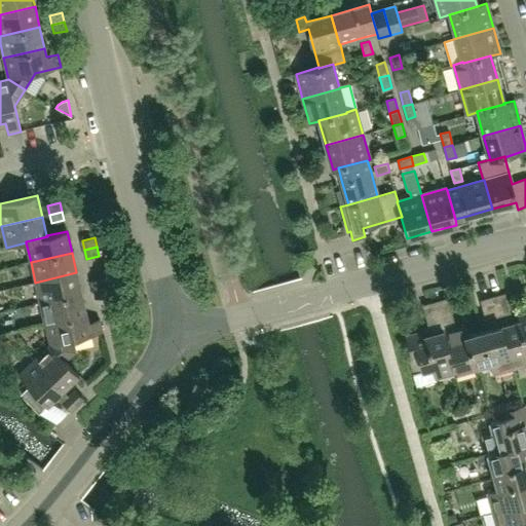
[(81,293),(76,272),(35,283),(40,303),(81,293)]
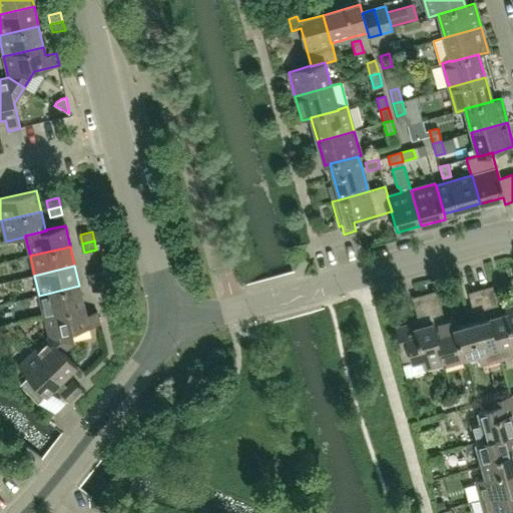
[(89,274),(91,283),(103,280),(101,272),(89,274)]
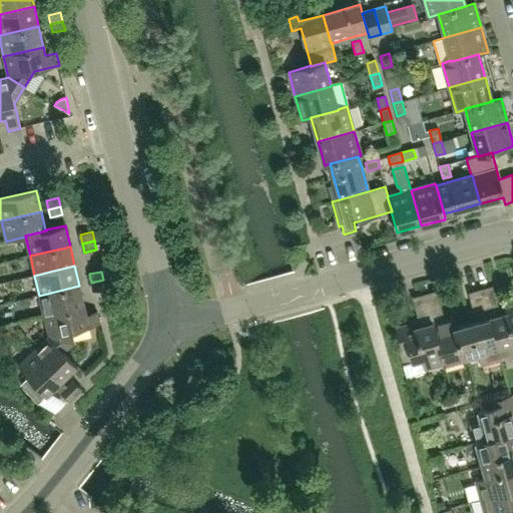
[(105,289),(103,280),(91,283),(93,292),(105,289)]
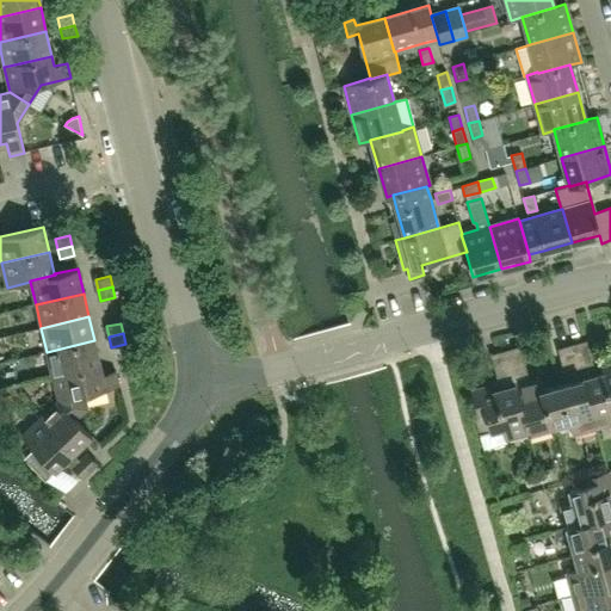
[(100,364),(94,340),(47,352),(53,376),(100,364)]
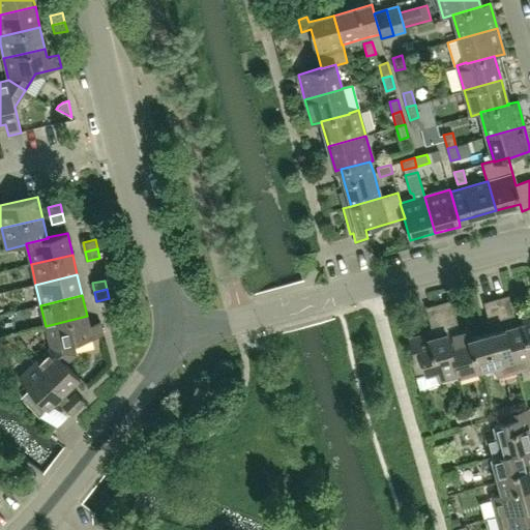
[(529,315),(522,318),(523,323),(517,325),(508,295),(496,298),(516,371),(529,365),(529,315)]
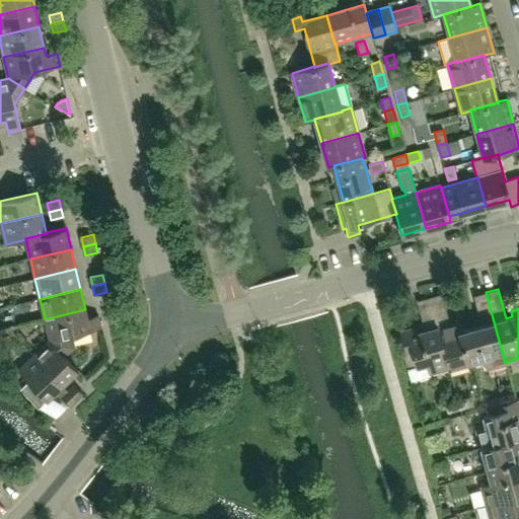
[(505,363),(486,292),(473,296),(482,325),(475,326),(479,343),(463,347),(467,362),(484,358),(487,368),(505,363)]
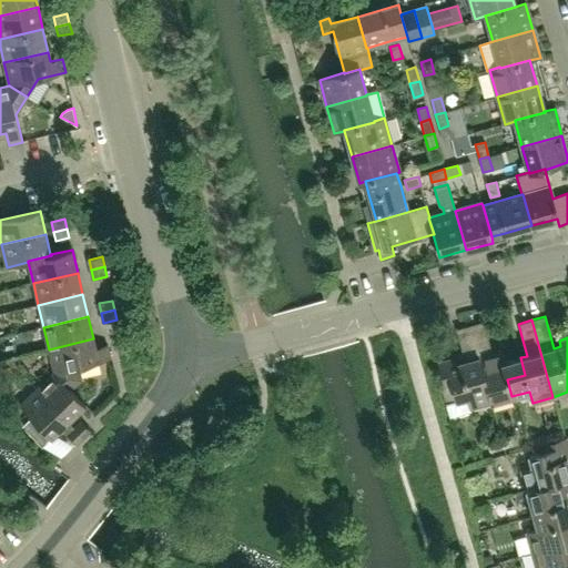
[(507,379),(525,375),(520,357),(503,363),(499,352),(492,354),(483,322),(469,325),(492,402),(511,396),(507,379)]
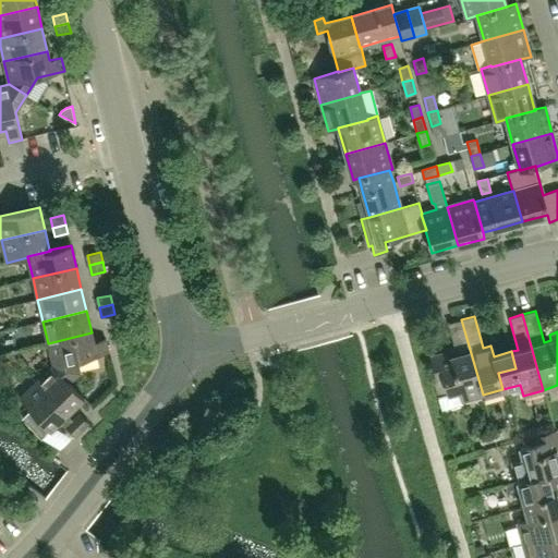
[(483,395),(461,319),(448,324),(457,354),(450,356),(449,351),(431,356),(437,379),(443,377),(447,393),(459,390),(462,401),(483,395)]
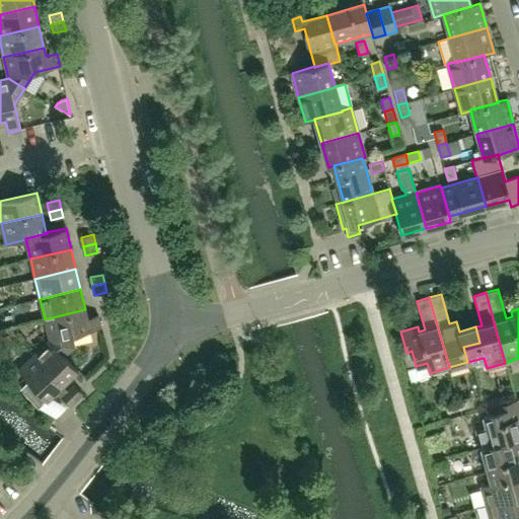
[(74,348),(71,336),(100,328),(97,315),(87,318),(85,309),(45,319),(50,341),(49,341),(64,357),(64,356),(74,348)]
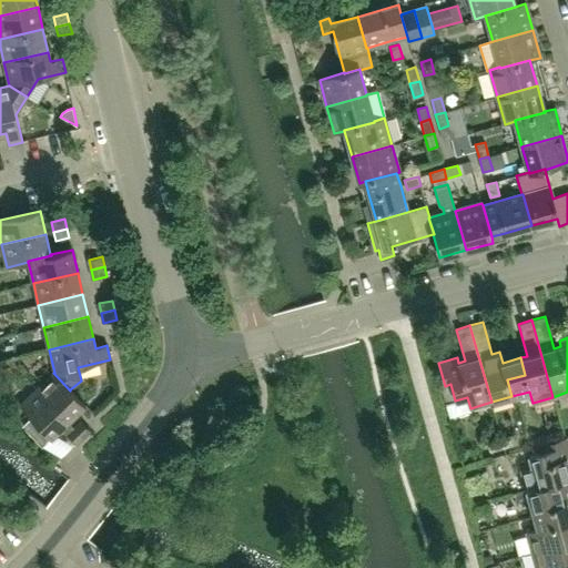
[(85,406),(70,389),(70,391),(53,373),(37,388),(68,422),(85,406)]
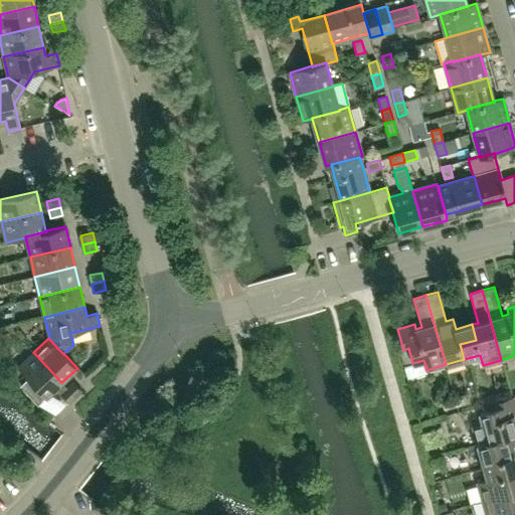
[(61,382),(33,352),(17,367),(27,377),(19,385),(38,405),(55,389),(60,394),(67,388),(61,382)]
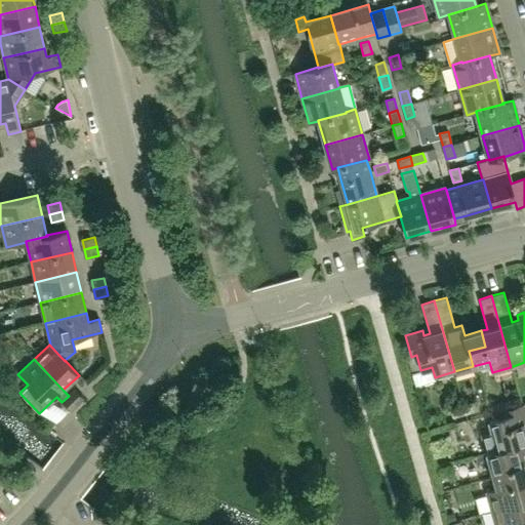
[(75,390),(69,396),(77,405),(84,399),(75,390)]
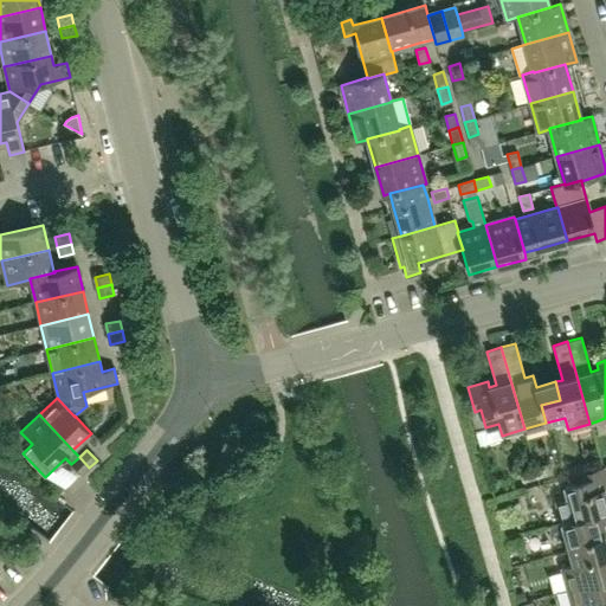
[(82,475),(89,468),(79,457),(71,464),(82,475)]
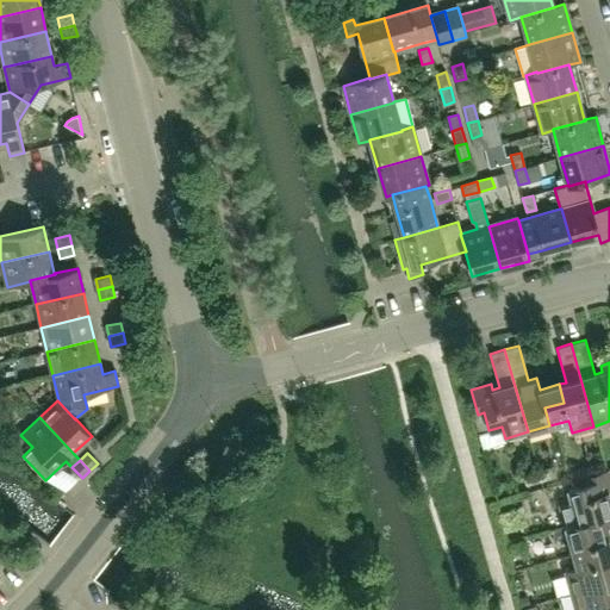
[(553,466),(539,471),(541,481),(555,477),(553,466)]
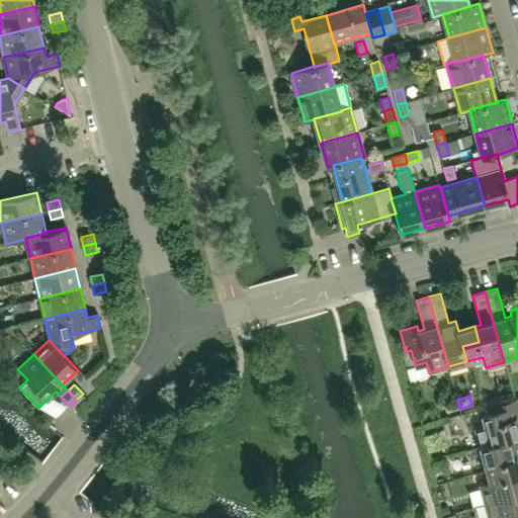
[(517,423),(517,424),(516,418),(517,417),(517,405),(516,399),(496,405),(497,411),(482,415),(485,425),(475,428),(481,447),(517,436),(517,423)]
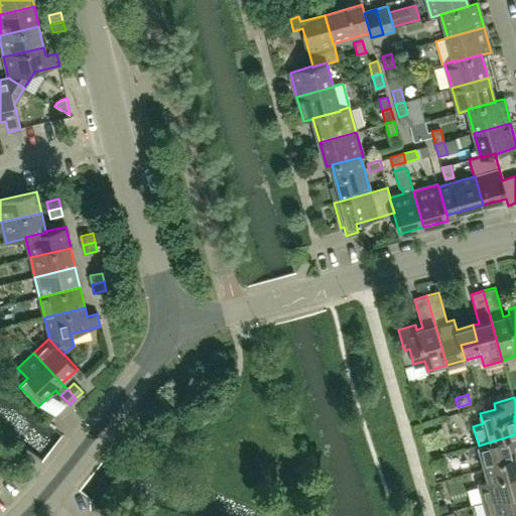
[(444,410),(458,407),(456,398),(442,401),(444,410)]
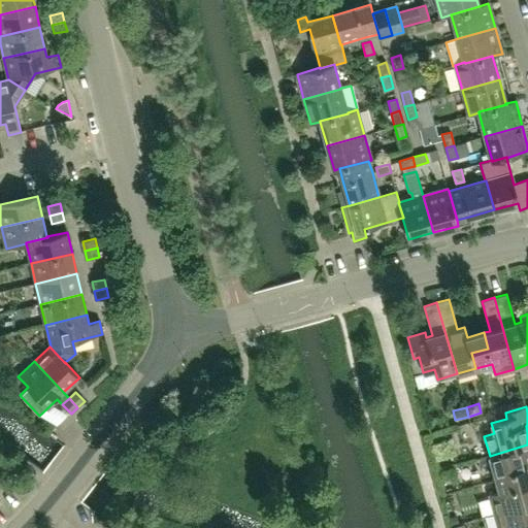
[(473,444),(477,463),(487,461),(482,442),(473,444)]
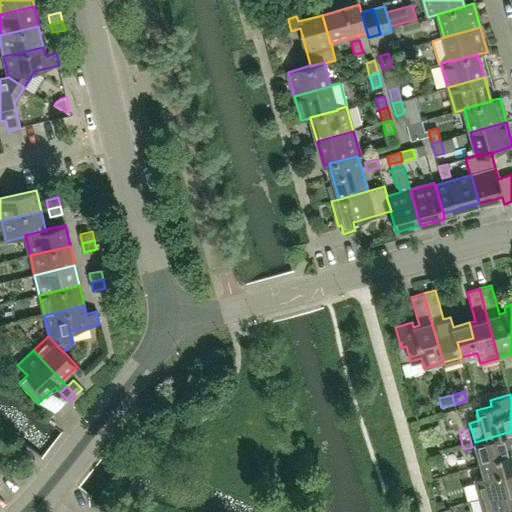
[(511,469),(511,457),(511,453),(511,452),(511,431),(475,442),(480,461),(495,456),(500,473),(511,469)]
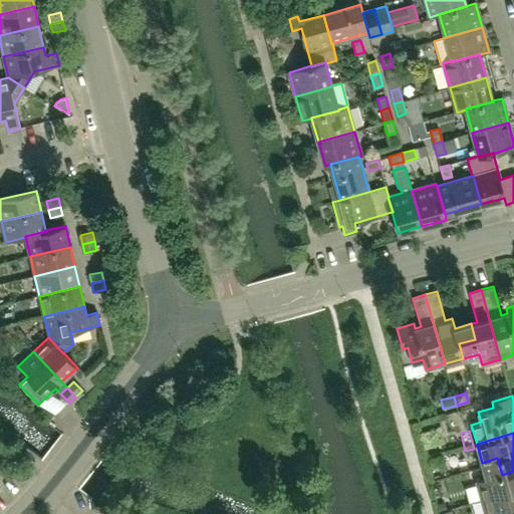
[(481,500),(513,491),(513,471),(502,475),(497,458),(482,463),(486,479),(476,481),(481,500)]
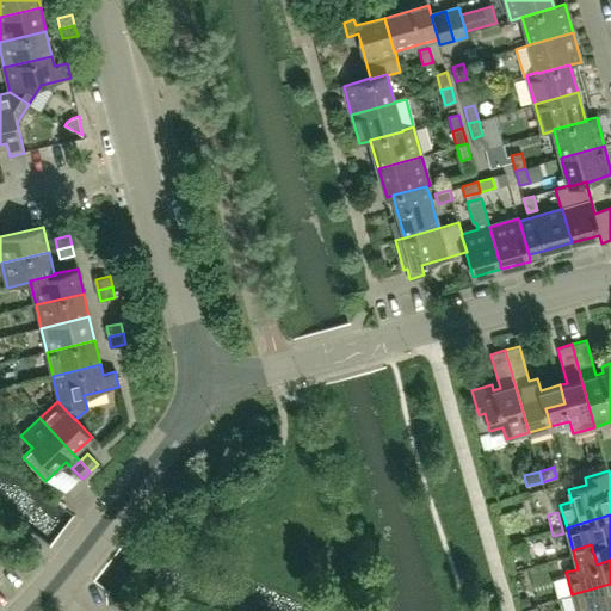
[(610,610),(610,584),(572,594),(576,610),(610,610)]
